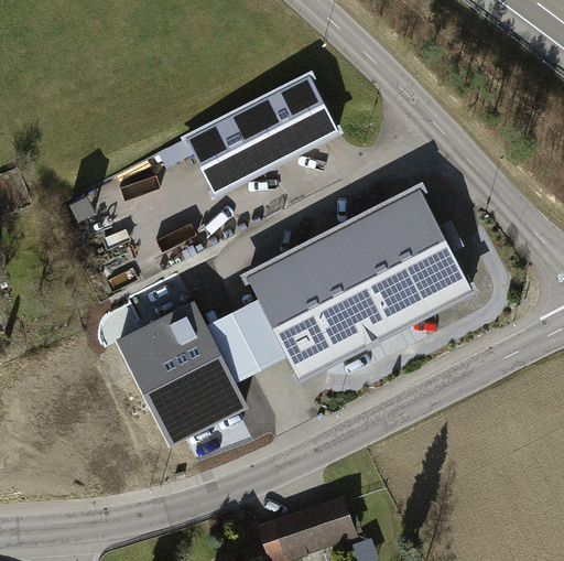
[(308,77),(183,138),(209,193),(335,133),(308,77)]
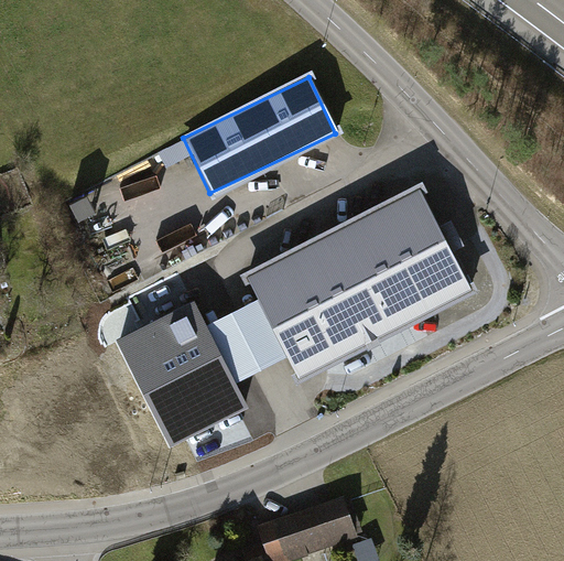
[(420,187),(246,274),(258,299),(286,355),(297,377),(472,289),(420,187)]
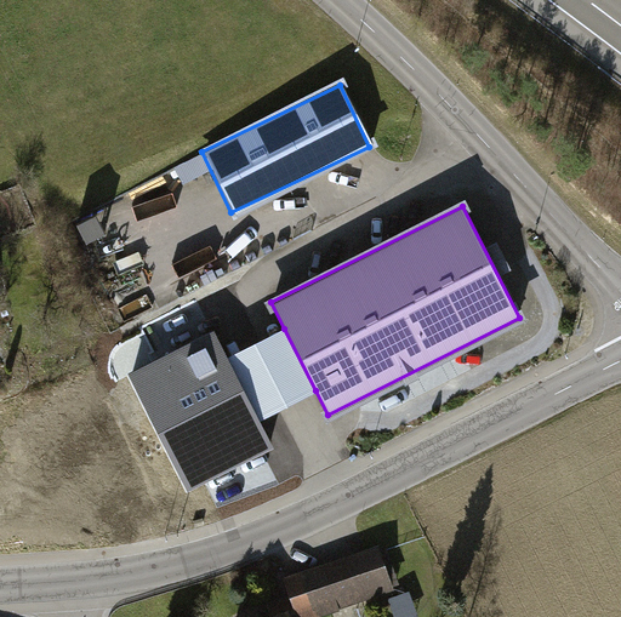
[(96,217),(78,224),(85,243),(103,235),(96,217)]
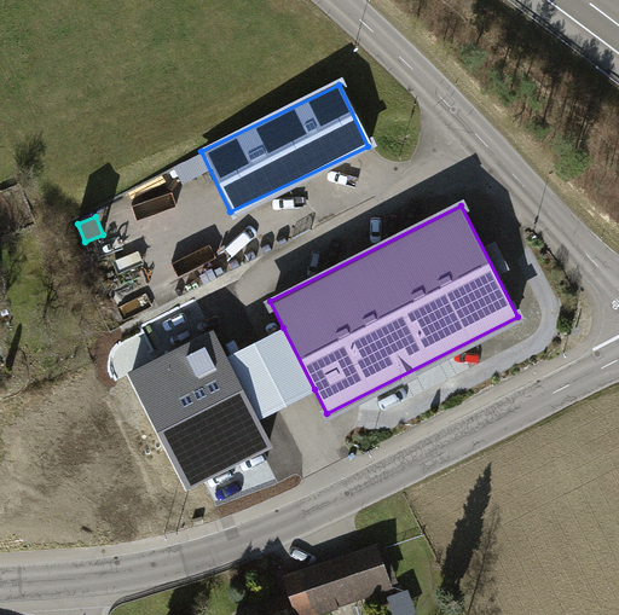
[(314,389),(283,328),(226,357),(258,417),(314,389)]
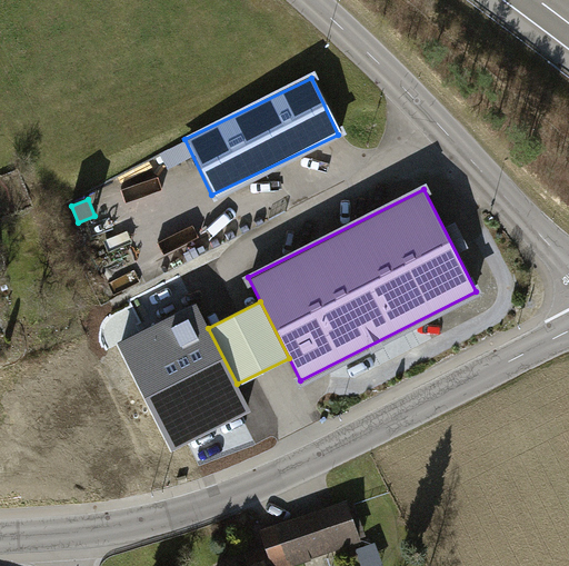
[(196,304),(120,343),(173,446),(249,408),(237,384),(208,328),(196,304)]
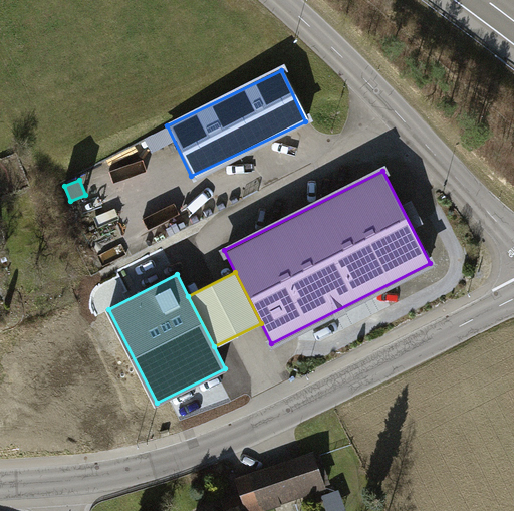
[(251,510),(324,485),(311,449),(235,476),(247,510),(251,510)]
